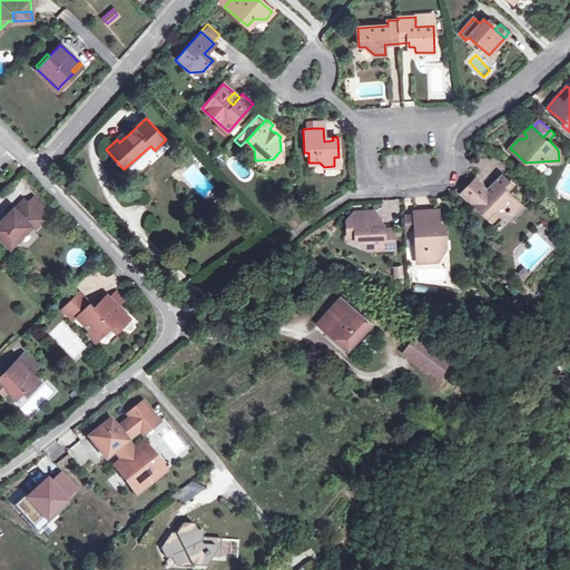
[(119,143),(127,136),(125,133),(117,139),(119,143)]
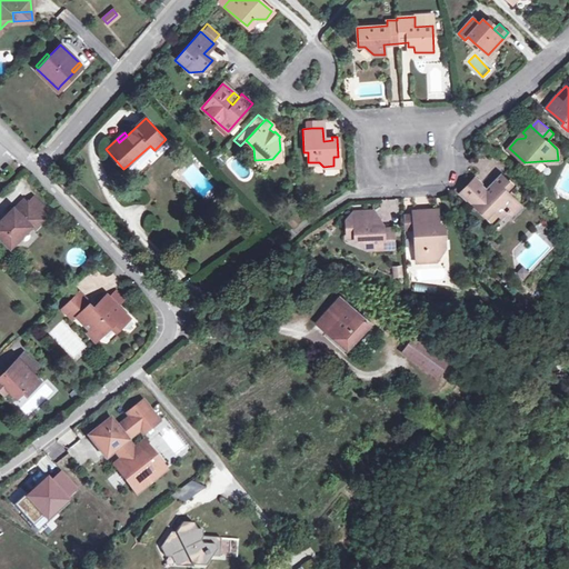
[(505,190),(508,187),(510,183),(500,175),(487,190),(473,178),(460,193),(478,210),(480,207),(489,215),(489,220),(492,225),(507,209),(512,213),(520,205),(510,195),(505,190)]
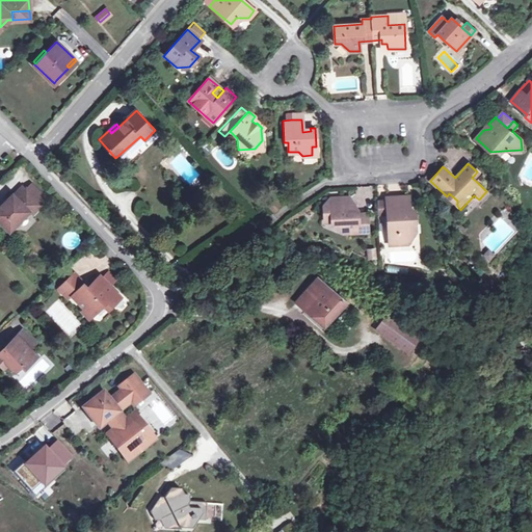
[(14,193),(0,206),(0,219),(10,230),(29,210),(32,213),(43,203),(27,187),(17,196),(14,193)]
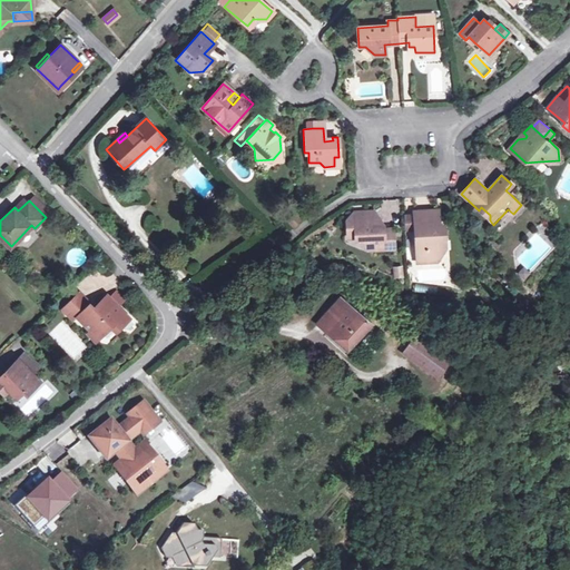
[(481,207),(479,210),(490,220),(490,215),(481,207)]
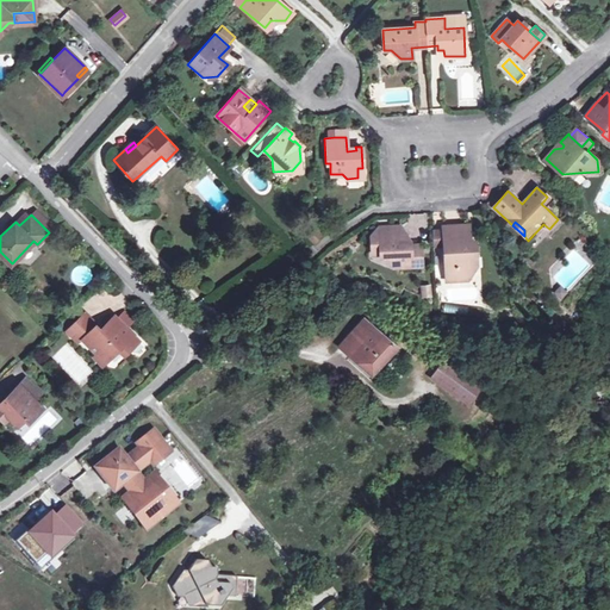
[(377,242),(377,253),(378,255),(381,255),(397,267),(422,265),(419,243),(410,244),(409,240),(399,241),(398,225),(379,226),(369,236),(371,243),(377,242)]
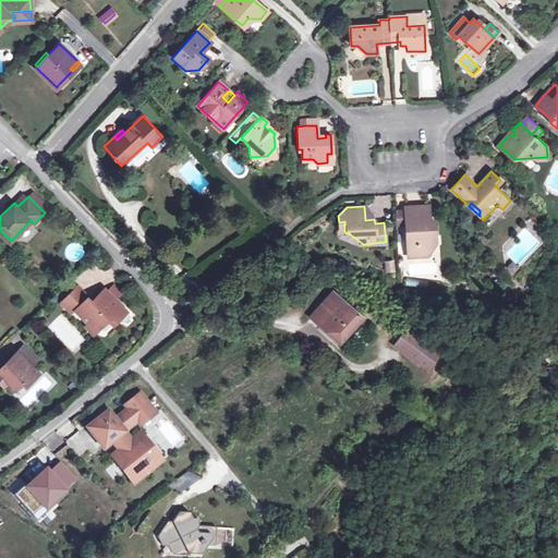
[(405,211),(405,226),(408,256),(427,255),(426,245),(431,245),(429,233),(434,233),(434,221),(428,221),(425,218),(428,213),(428,206),(404,207),(405,211)]
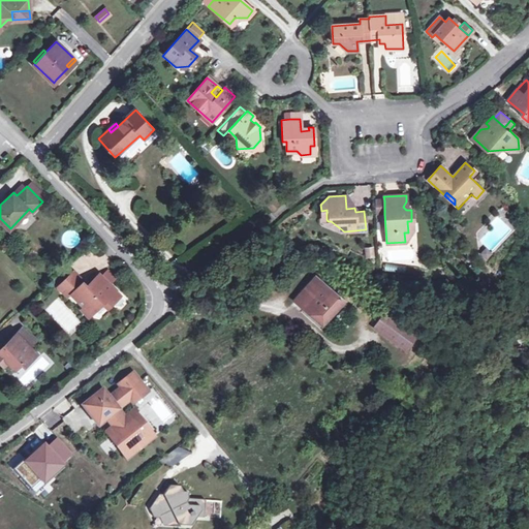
[(280,204),(276,199),(273,196),(267,204),(268,205),(273,210),(280,204)]
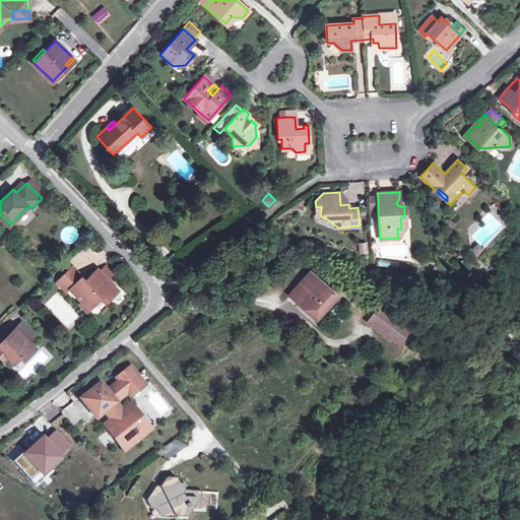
[(378,210),(378,197),(369,198),(370,210),(378,210)]
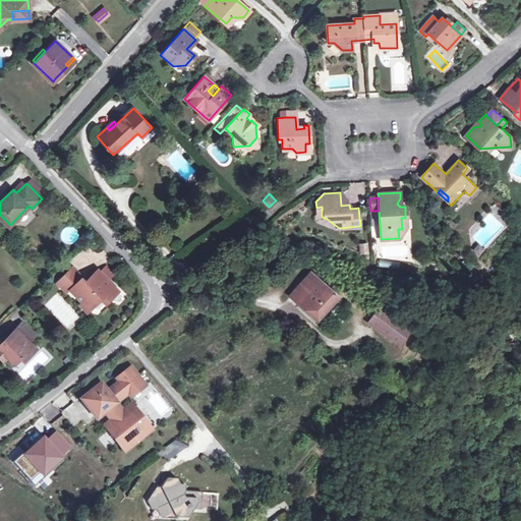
[(368,243),(359,244),(360,254),(369,253),(368,243)]
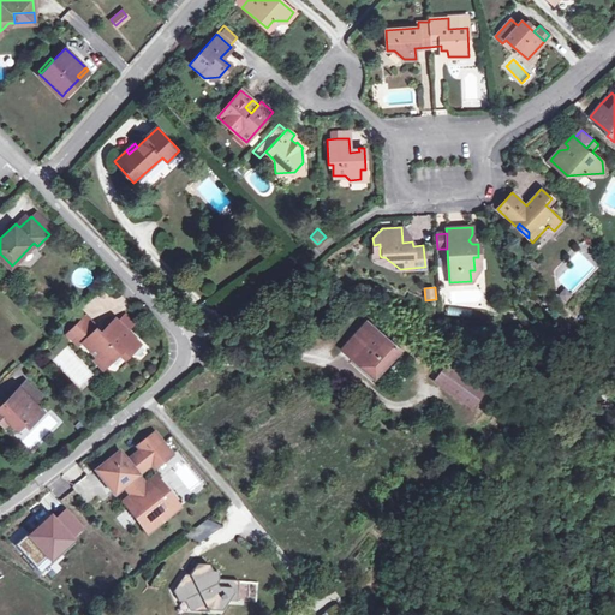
[(121,321),(131,330),(138,322),(129,314),(121,321)]
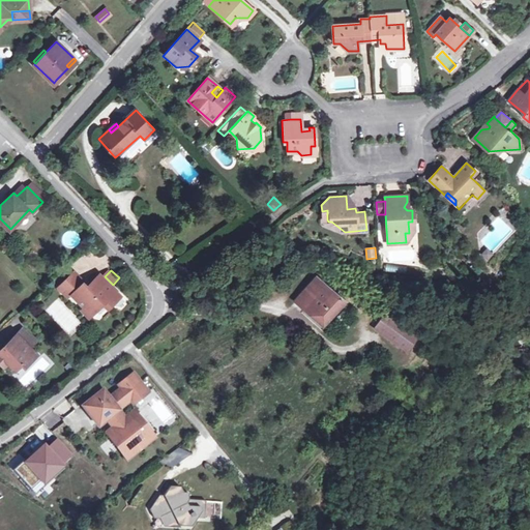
[(74,294),(86,306),(92,305),(97,311),(105,302),(110,307),(123,295),(113,285),(105,276),(102,274),(90,286),(86,282),(76,272),(63,284),(61,287),(70,297),(74,294)]
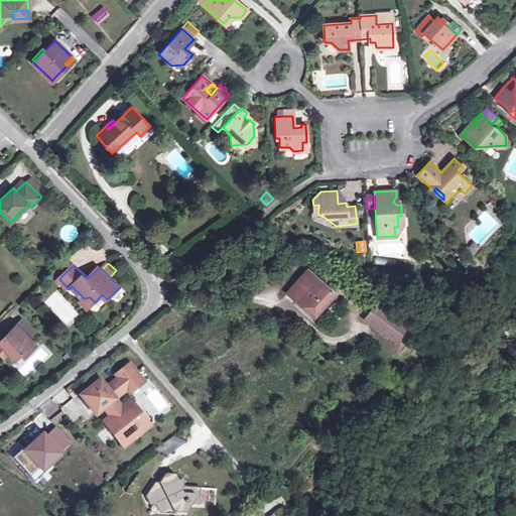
[(308,271),(288,294),(314,317),(337,293),(308,271)]
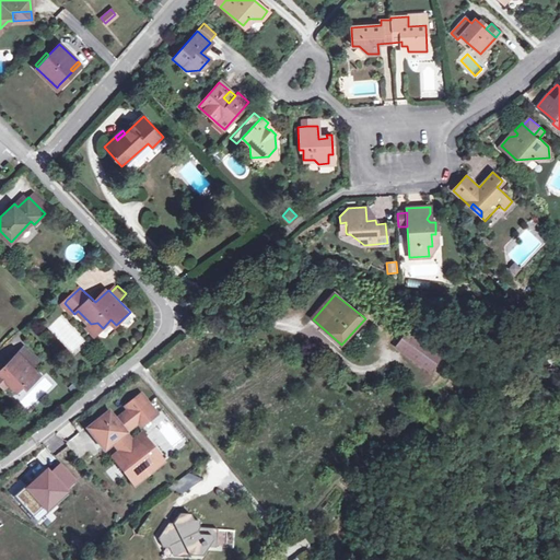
[(97,323),(91,324),(89,327),(96,335),(103,328),(97,323)]
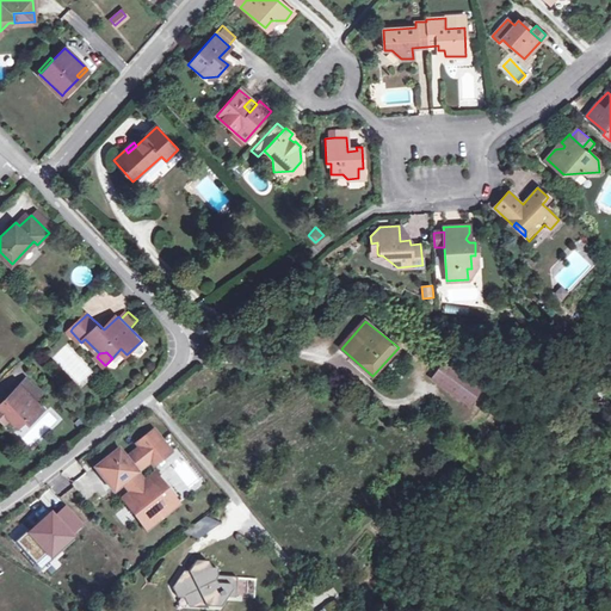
[(440,364),(431,375),(450,393),(461,381),(440,364)]
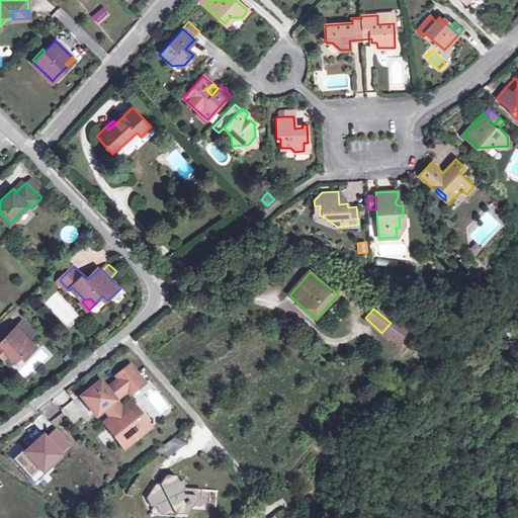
[(25,321),(19,326),(31,338),(36,334),(25,321)]
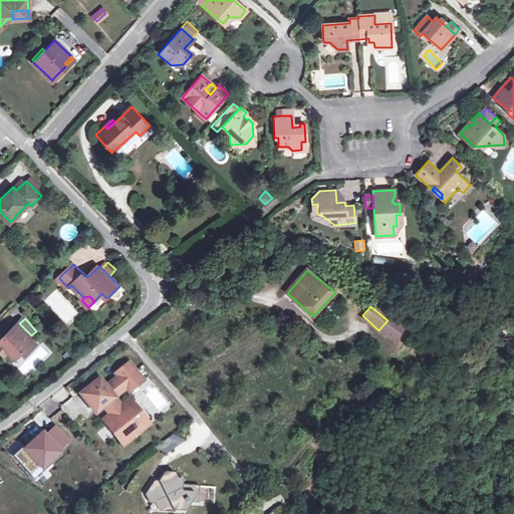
[(31,335),(19,323),(18,322),(5,335),(6,341),(0,340),(0,349),(5,355),(9,351),(16,357),(23,351),(26,355),(33,348),(30,344),(35,339),(31,335)]
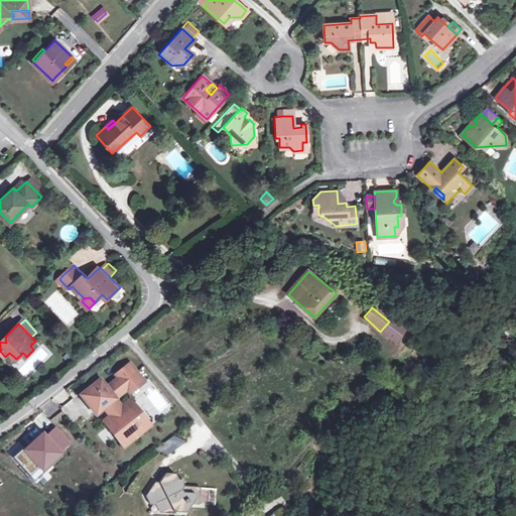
[(133,375),(137,372),(130,364),(116,375),(119,379),(106,389),(100,381),(82,395),(96,413),(104,406),(113,417),(114,419),(110,422),(124,440),(144,424),(130,407),(124,411),(123,409),(114,399),(127,389),(130,393),(141,385),(133,375)]
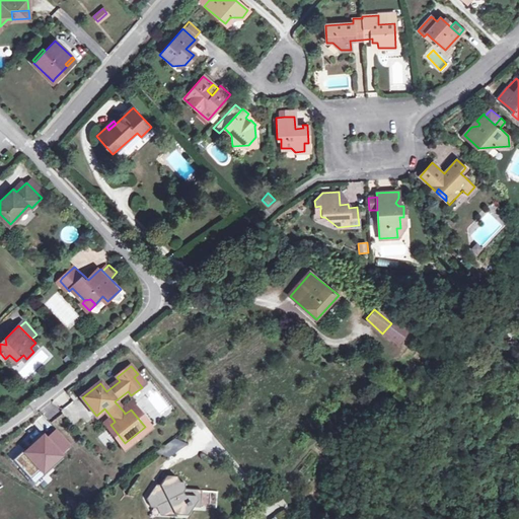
[(138,374),(134,377),(142,387),(145,384),(138,374)]
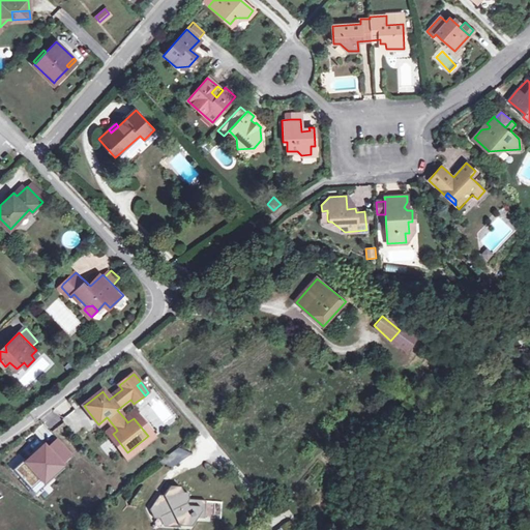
[(126,420),(127,422),(134,418),(148,436),(127,452),(113,434),(117,431),(116,429),(108,435),(125,458),(153,435),(136,412),(126,420)]
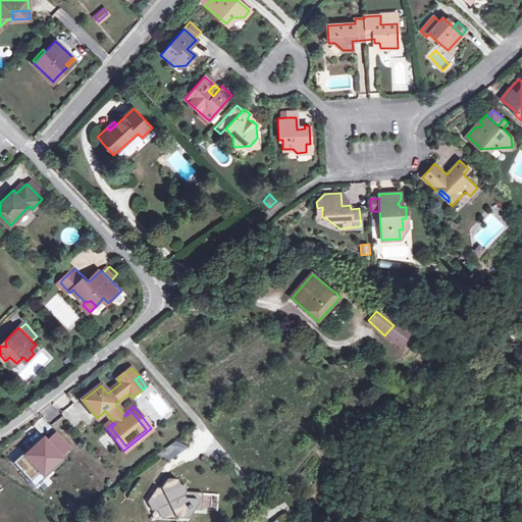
[(191,430),(157,456),(169,461),(198,439),(191,430)]
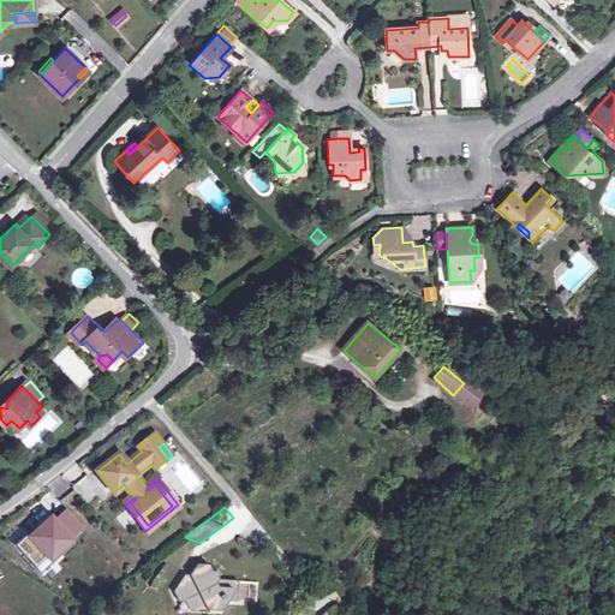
[(67,509),(55,521),(51,517),(30,536),(29,533),(16,545),(35,567),(48,555),(57,548),(58,550),(83,527),(67,509)]
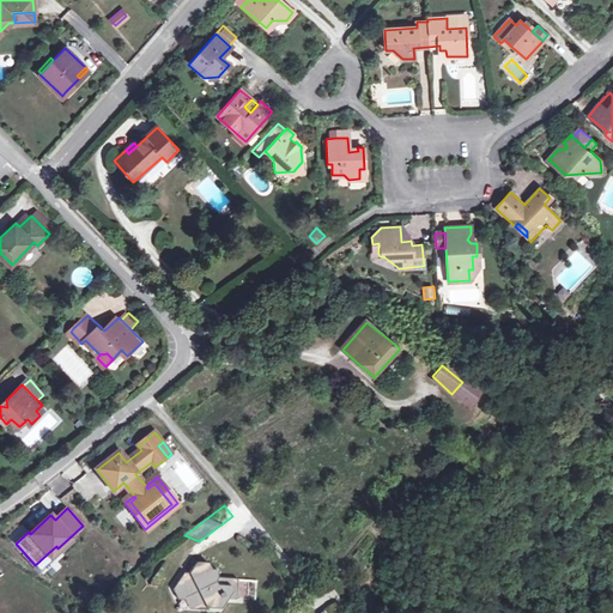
[(235,599),(236,580),(218,578),(218,570),(211,570),(207,563),(196,563),(187,578),(181,577),(173,590),(177,599),(188,600),(190,606),(217,607),(222,598),(235,599)]
